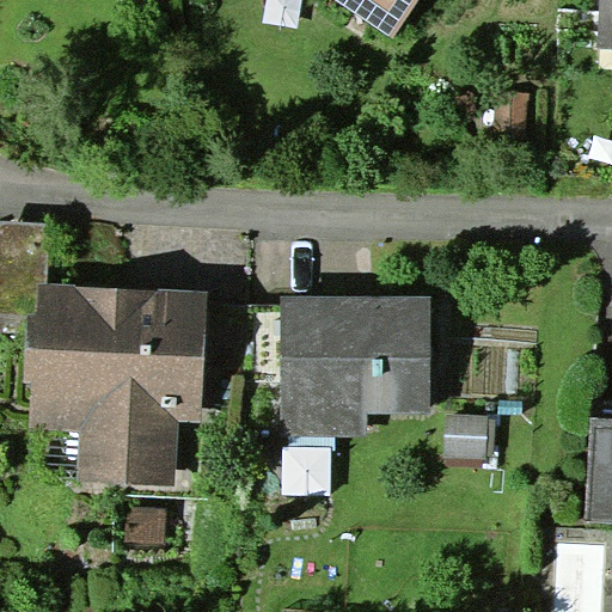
[(336,0),(393,38),(418,0),(336,0)]
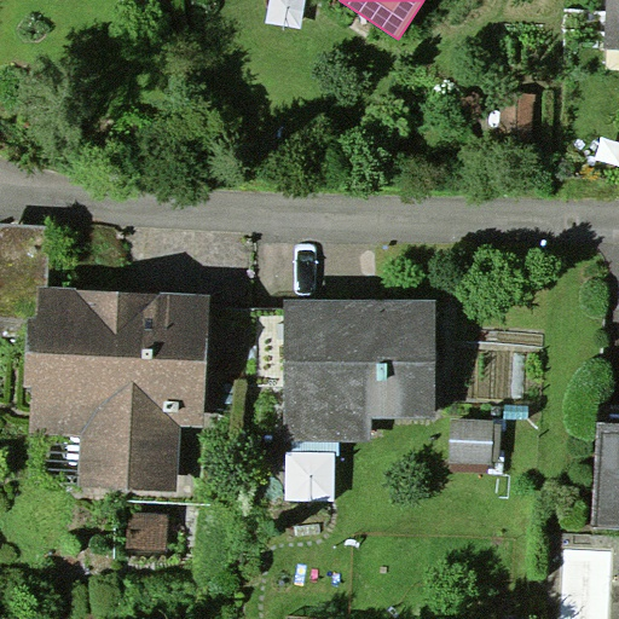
[(618,0),(606,0),(603,52),(618,52),(618,0)]
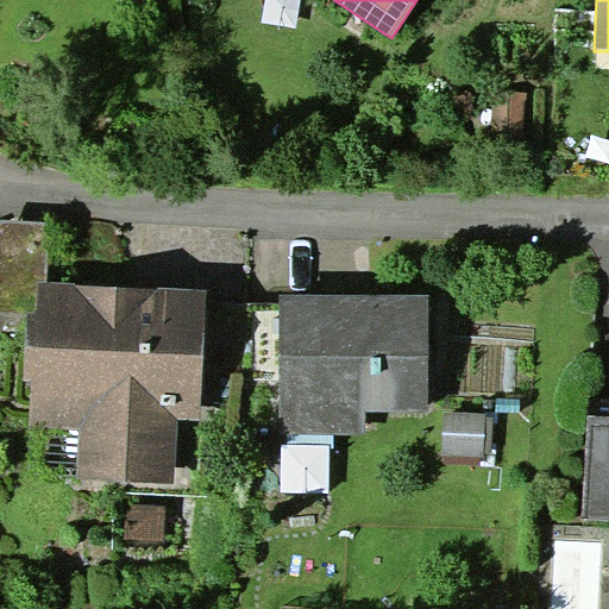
[(51,223),(0,219),(0,332),(27,333),(29,312),(36,313),(38,281),(49,282),(51,223)]
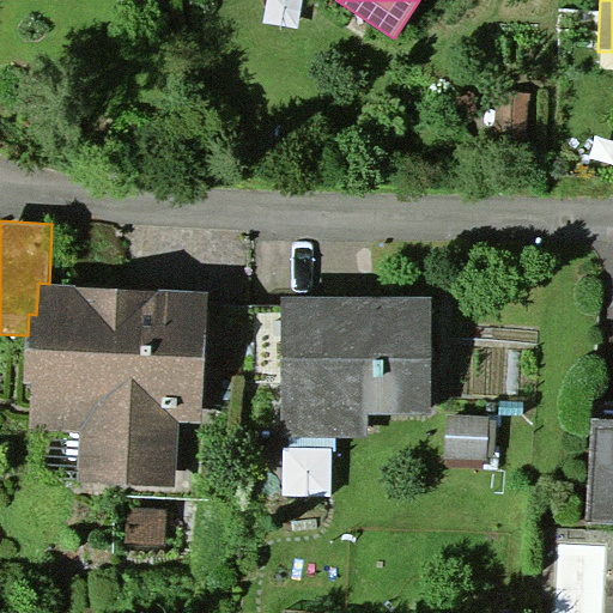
[(49,284),(38,283),(36,315),(29,314),(28,335),(25,389),(32,390),(30,430),(82,432),(79,483),(177,487),(180,424),(204,425),(210,291),(49,284)]
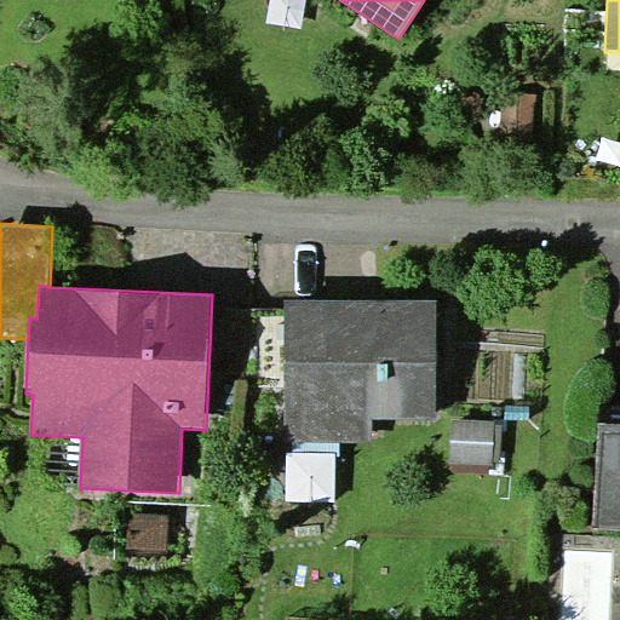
[(437,299),(285,298),(285,310),(283,388),(283,441),(372,442),(372,420),(437,420),(437,299)]
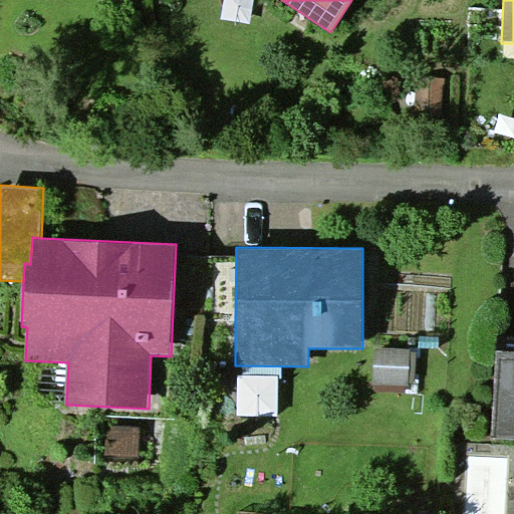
[(235,321),(236,257),(209,256),(208,321),(235,321)]
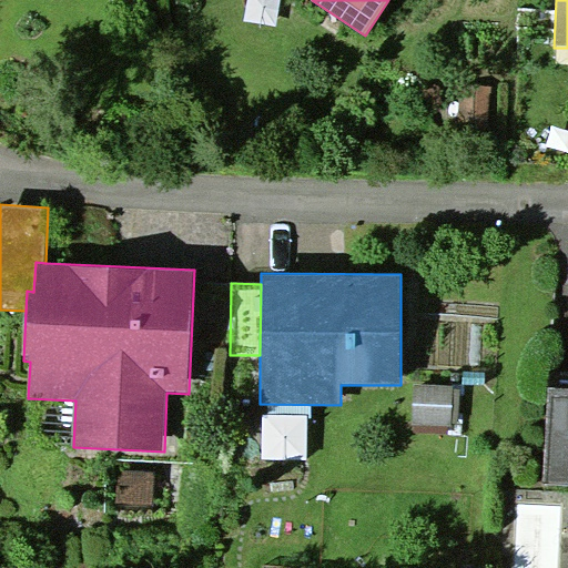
[(454,385),(415,384),(414,425),(453,426),(453,424),(460,424),(460,388),(453,388),(454,385)]
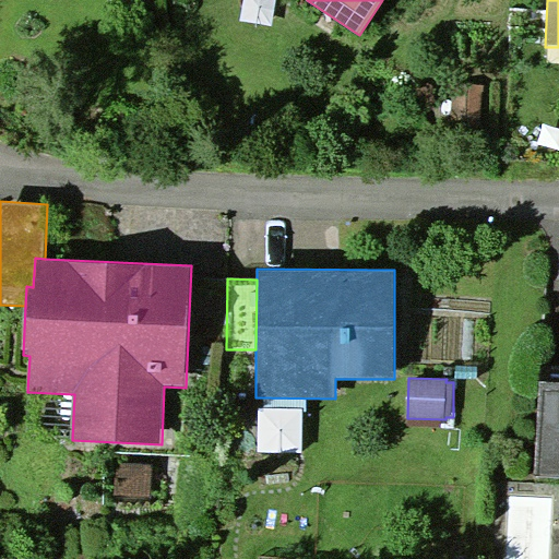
[(558,477),(558,380),(540,379),(535,476),(558,477)]
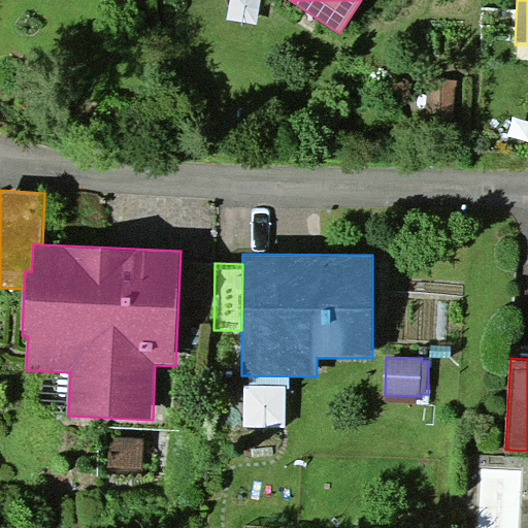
[(142,438),(110,437),(109,467),(141,468),(142,438)]
